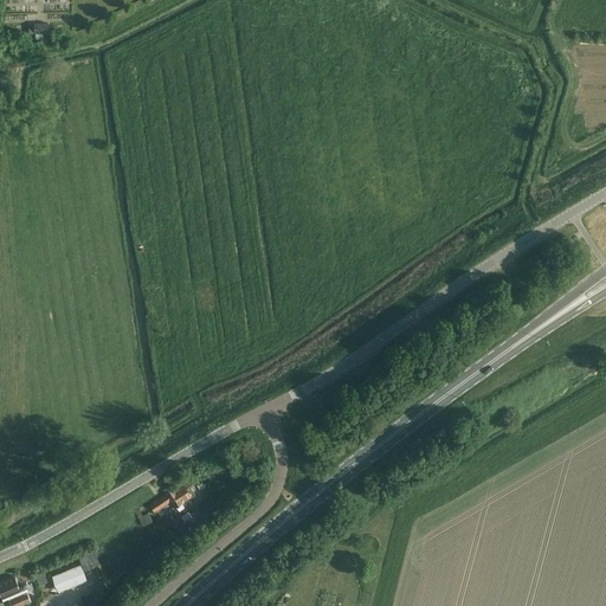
[(49,23),(33,23),(34,34),(49,33),(49,23)]
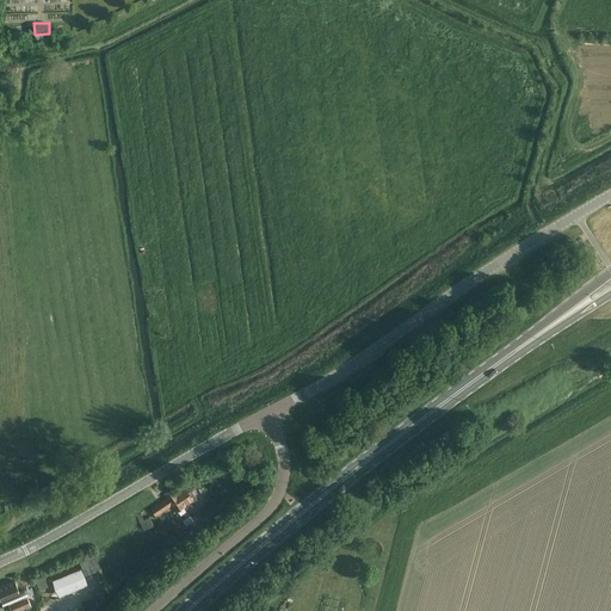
[(185,487),(184,488),(176,493),(173,488),(165,493),(167,499),(160,504),(160,503),(152,508),(156,514),(172,505),(176,511),(183,507),(184,508),(186,510),(195,505),(196,497),(191,491),(185,487)]
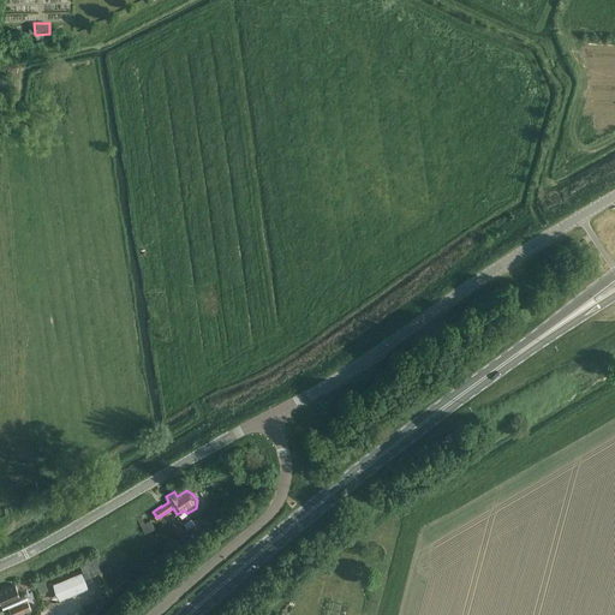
[(184,549),(174,537),(162,547),(172,559),(184,549)]
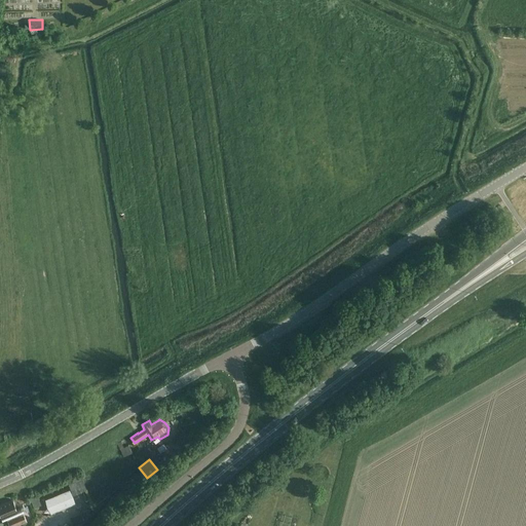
[(73,494),(86,489),(81,478),(68,483),(73,494)]
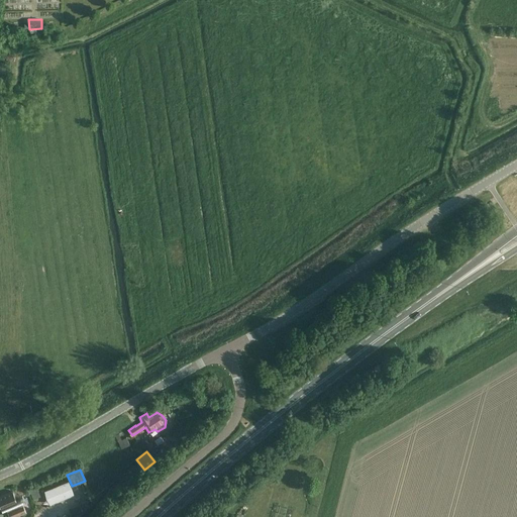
[(45,491),(50,504),(74,494),(68,482),(45,491)]
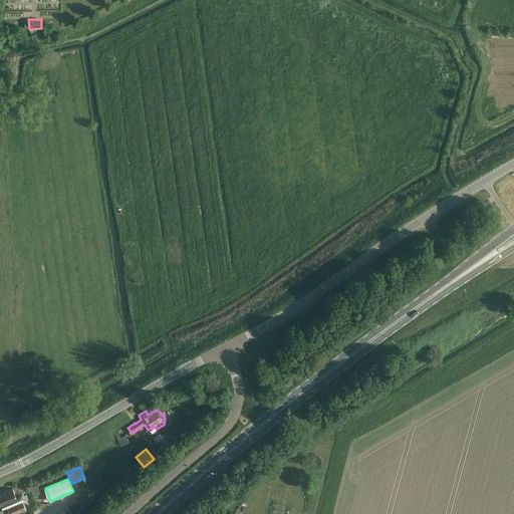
[(12,489),(0,494),(0,502),(2,507),(7,505),(10,513),(11,513),(25,508),(20,497),(16,498),(12,489)]
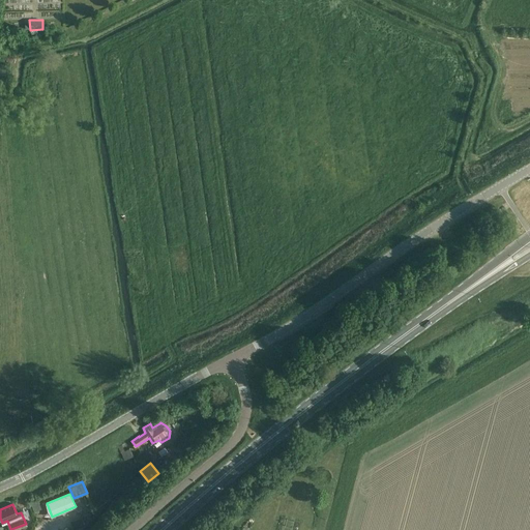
[(81,517),(70,521),(74,529),(84,525),(81,517)]
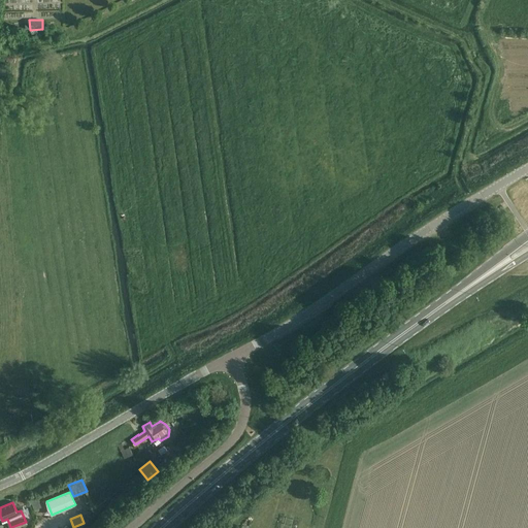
All buildings are outlined.
